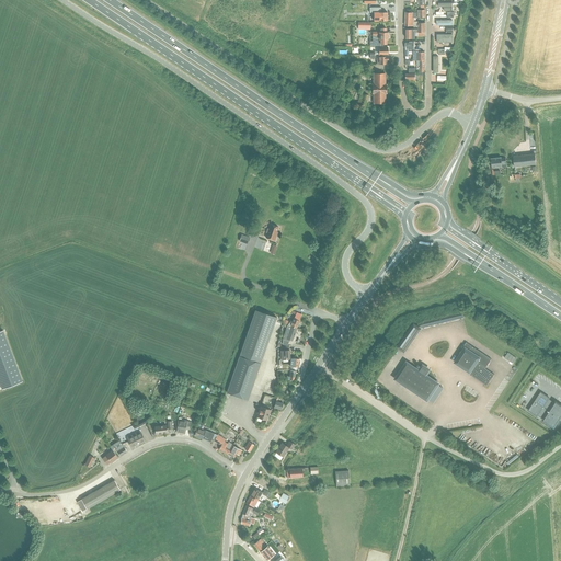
[(378,12),(379,21),(387,20),(387,12),(381,12),(381,7),(369,8),(369,12),(378,12)]
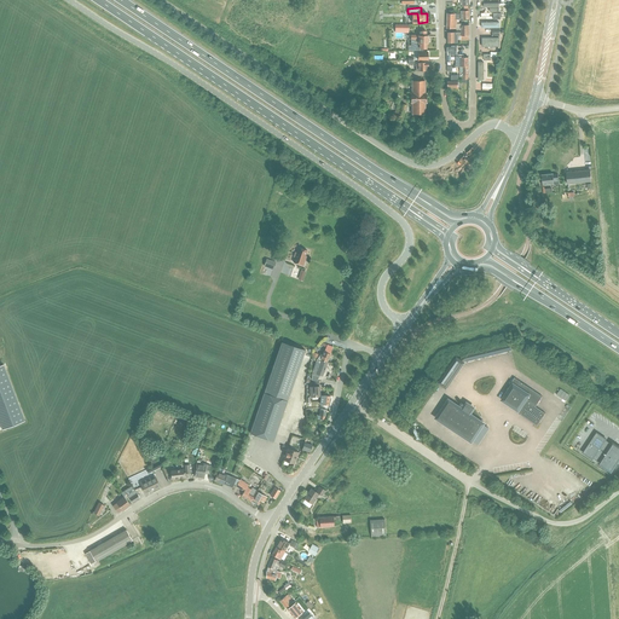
[(462,32),(460,32),(460,35),(469,35),(469,24),(462,24),(462,23),(457,23),(457,19),(461,19),(461,13),(447,13),(447,28),(457,28),(457,30),(462,30),(462,32)]
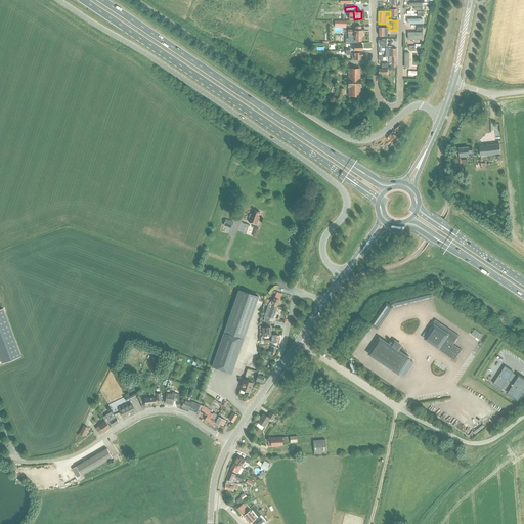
[(357,41),(360,41),(360,37),(362,37),(362,30),(360,30),(360,27),(355,27),(355,30),(348,30),(348,38),(345,38),(345,43),(358,43),(357,41)]
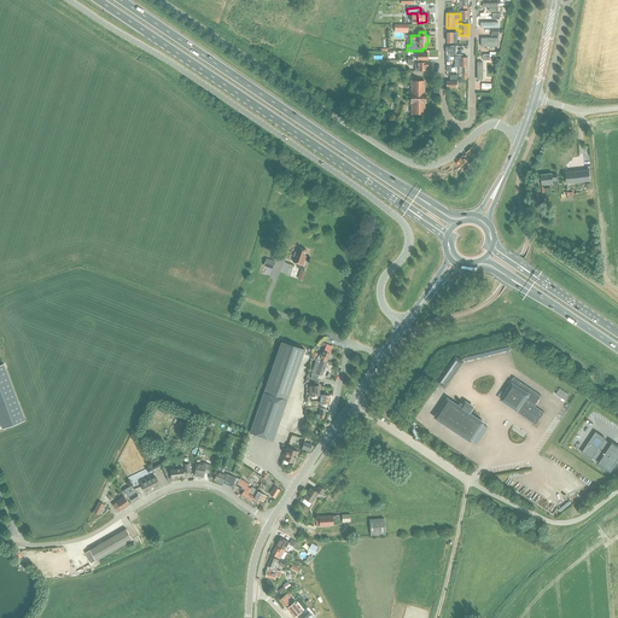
[(459,35),(459,31),(448,31),(448,42),(458,42),(458,39),(461,39),(461,40),(468,40),(468,35),(459,35)]
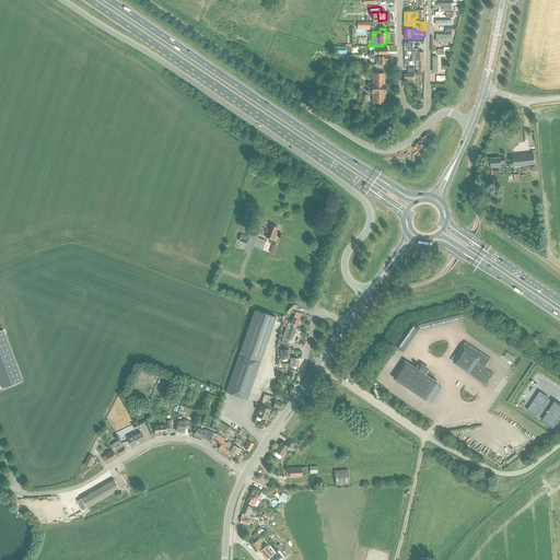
[(423,60),(423,51),(419,51),(419,49),(417,49),(416,50),(412,50),(412,60),(417,60),(423,60)]
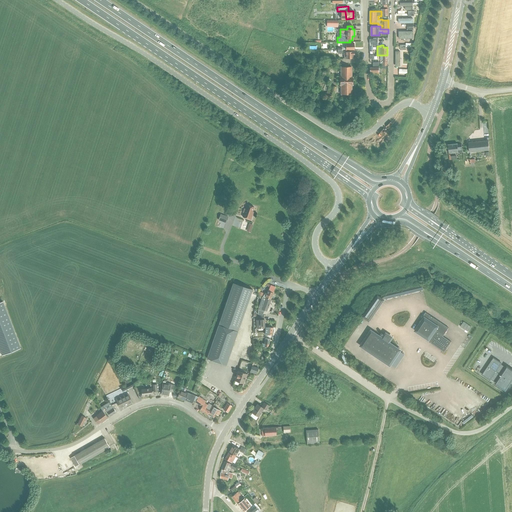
[(382,65),(381,65),(379,65),(379,62),(373,62),(373,67),(370,67),(370,72),(381,72),(382,65)]
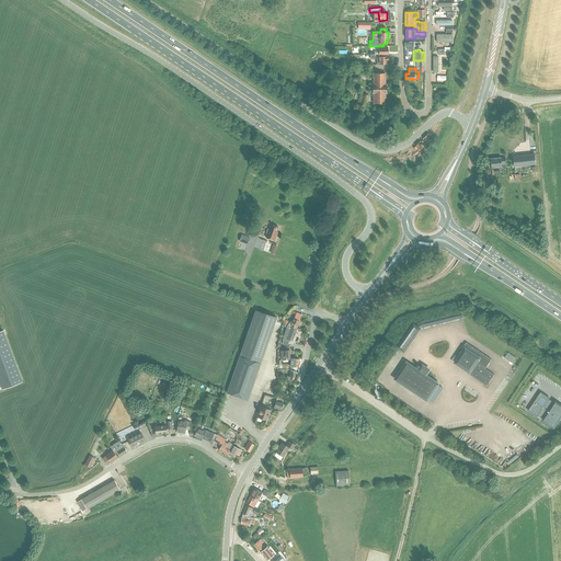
[(387,93),(387,84),(385,84),(385,72),(374,72),(374,84),(373,84),(373,92),(374,92),(374,103),(376,103),(376,105),(382,105),(382,103),(385,103),(385,93),(387,93)]
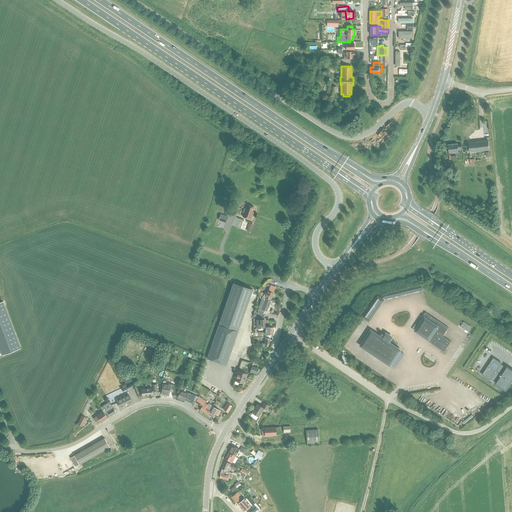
[(325,94),(332,96),(336,86),(329,84),(325,94)]
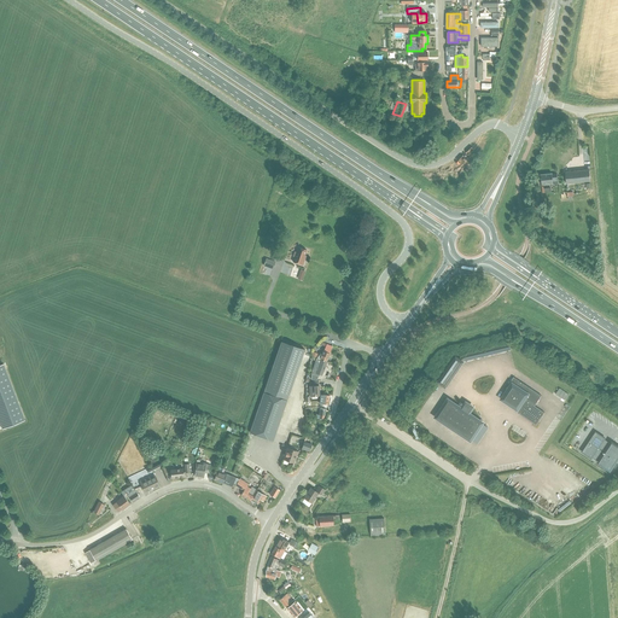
[(566,172),(567,184),(592,181),(590,170),(566,172)]
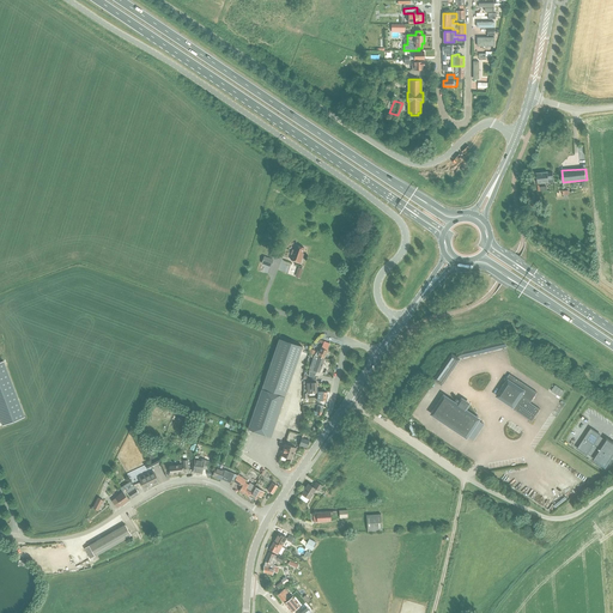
[(536,174),(538,183),(550,182),(548,173),(536,174)]
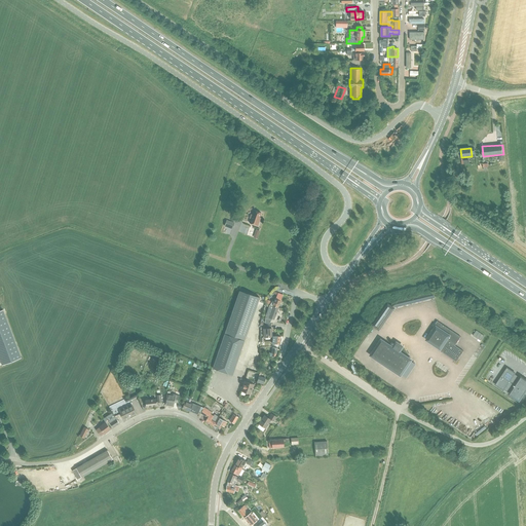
[(249,223),(258,226),(259,221),(258,220),(259,218),(261,213),(254,211),(252,215),(251,214),(250,218),(251,219),(249,223)]
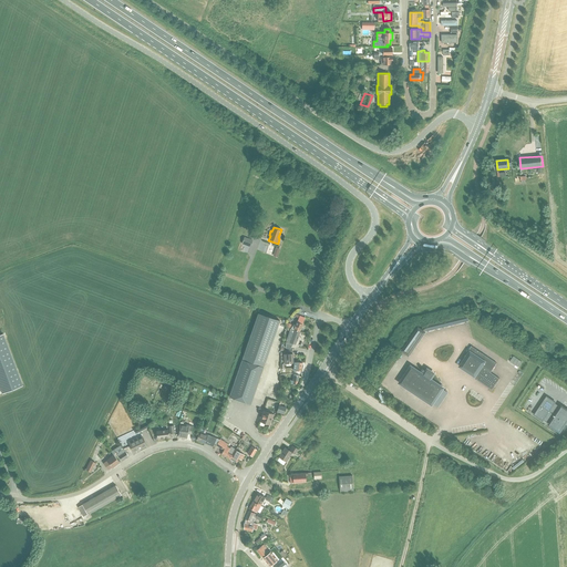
[(241,244),(250,247),(253,240),(244,237),(241,244)]
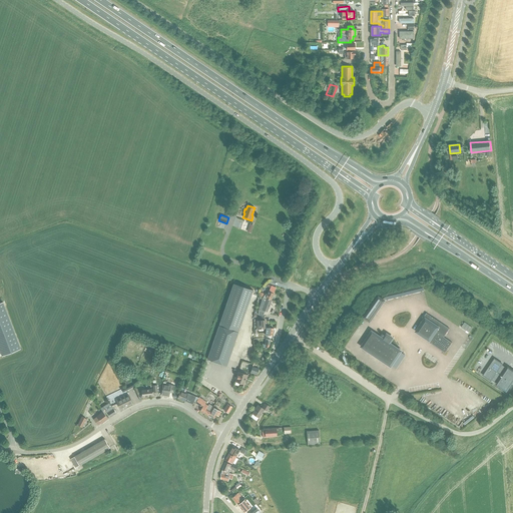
[(207,359),(226,366),(252,290),(233,284),(207,359)]
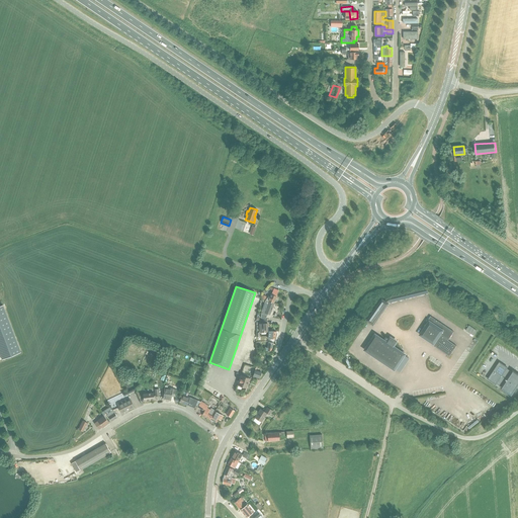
[(273,288),(268,300),(273,303),(278,290),(273,288)]
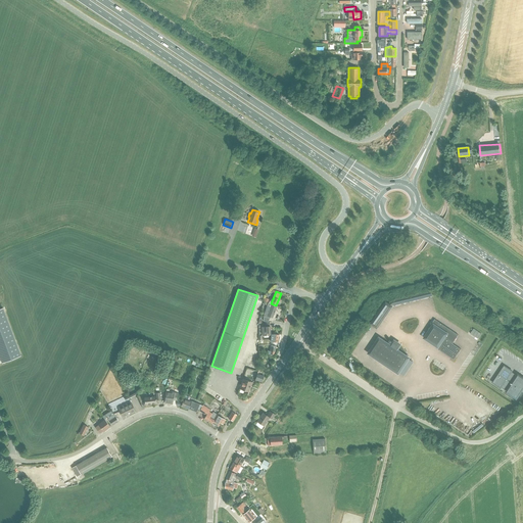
[(392,305),(432,296),(431,293),(391,303),(392,305)]
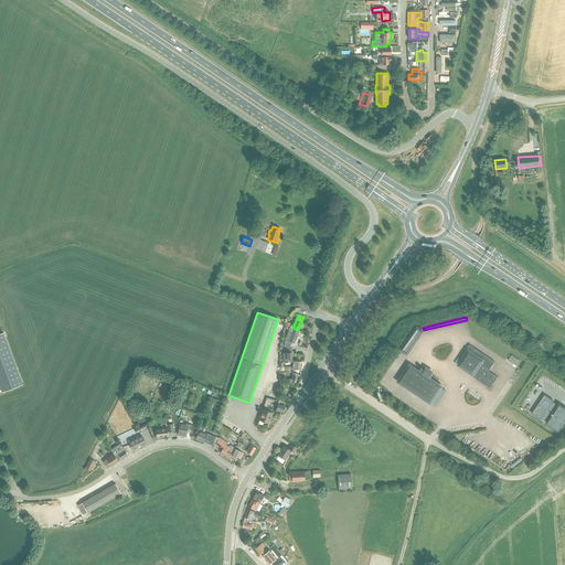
[(298,330),(292,328),(289,327),(288,331),(285,340),(285,347),(289,348),(290,343),(291,342),(292,342),(294,343),(299,331),(298,330)]
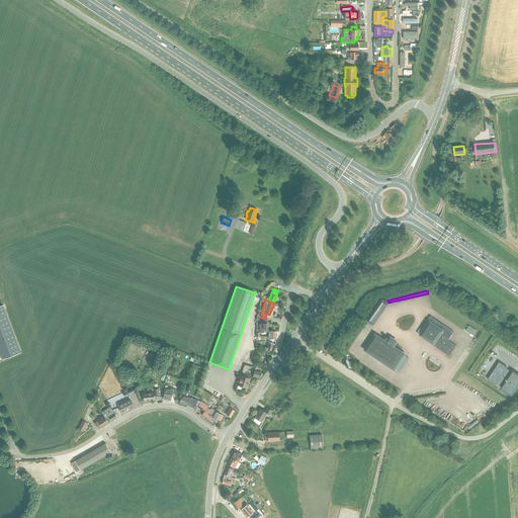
[(382,299),(367,320),(373,324),(387,304),(382,299)]
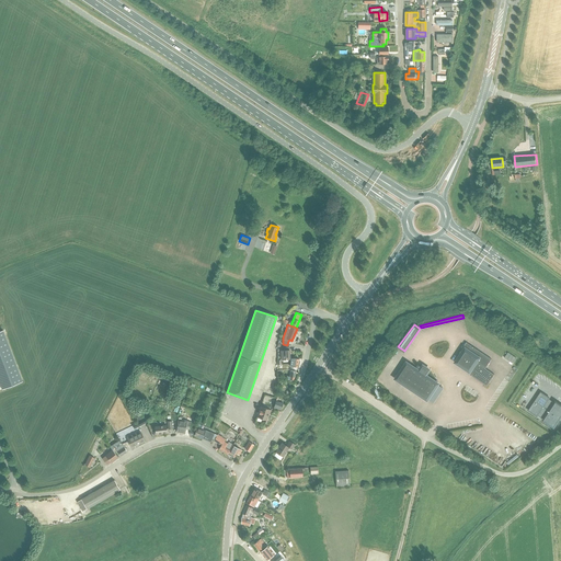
[(0,331),(0,384),(2,389),(23,381),(3,330),(0,331)]
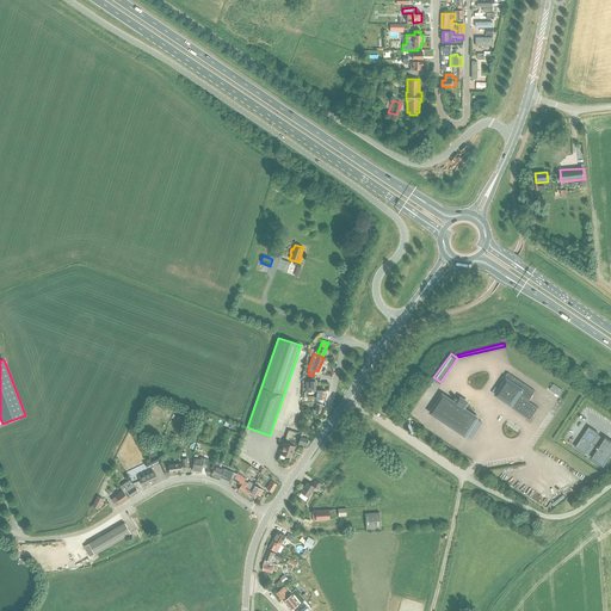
[(513,409),(530,420),(538,408),(529,401),(536,392),(507,372),(504,380),(505,381),(497,395),(514,407),(513,409)]
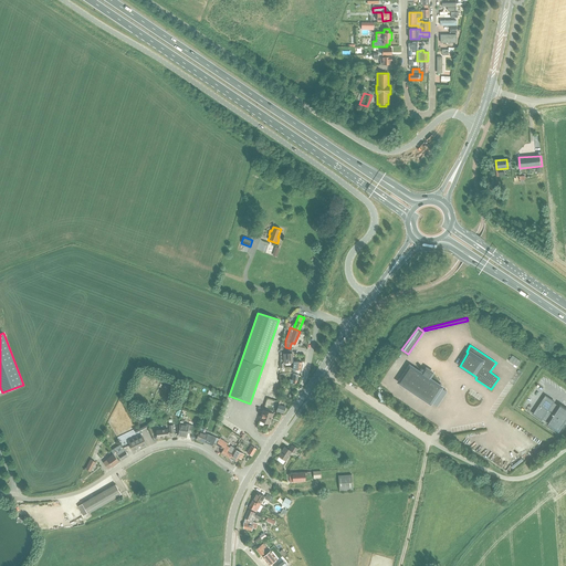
[(513,365),(519,368),(522,359),(513,355),(510,360),(514,363),(513,365)]
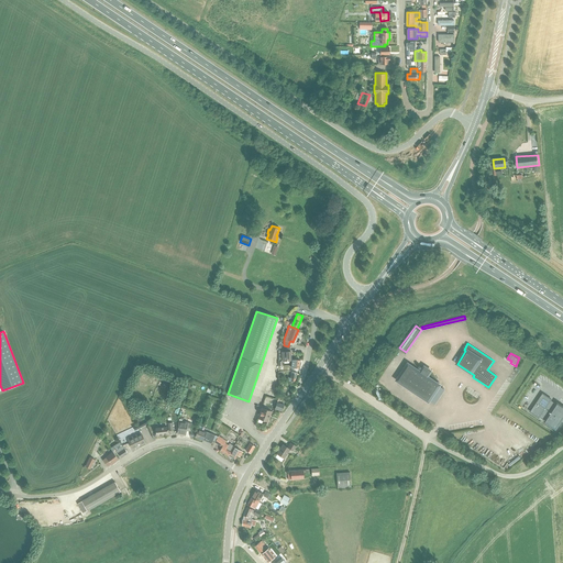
[(397,381),(429,401),(440,385),(408,364),(397,381)]
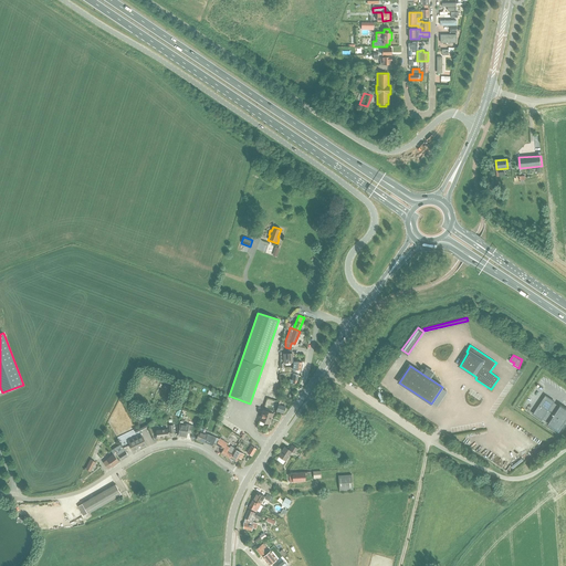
[(548,423),(557,430),(558,431),(565,419),(565,409),(561,406),(559,407),(557,406),(553,402),(554,401),(545,396),(533,413),(542,419),(543,418),(549,422),(548,423)]
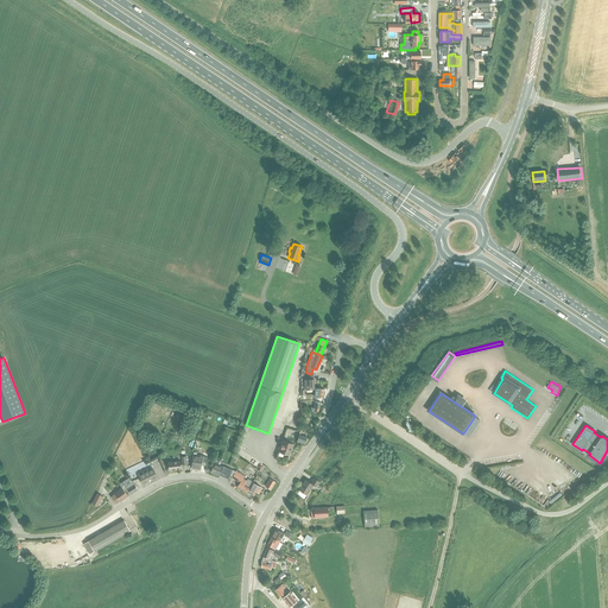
[(292,449),(293,444),(283,441),(279,453),(289,456),(291,448),(292,449)]
